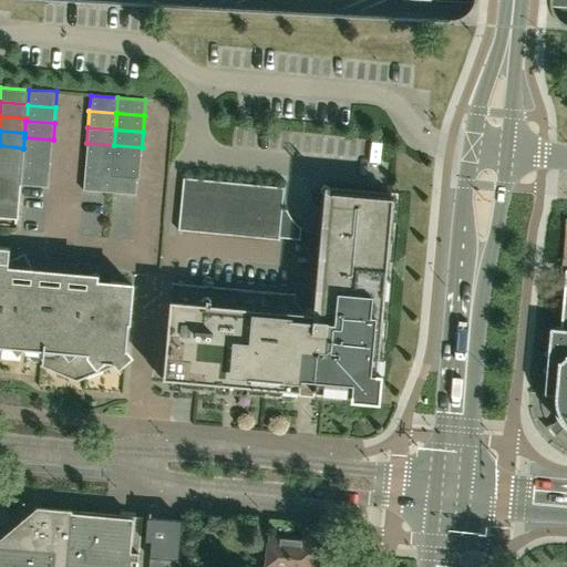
[(52,155),(53,140),(24,137),(23,148),(23,153),(52,155)]
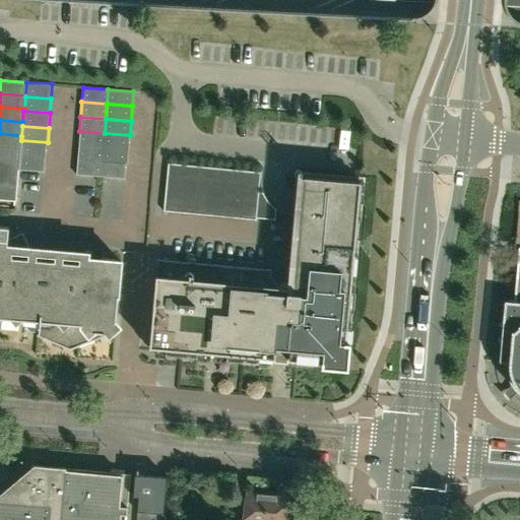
[(104,148),(105,133),(79,131),(78,146),(104,148)]
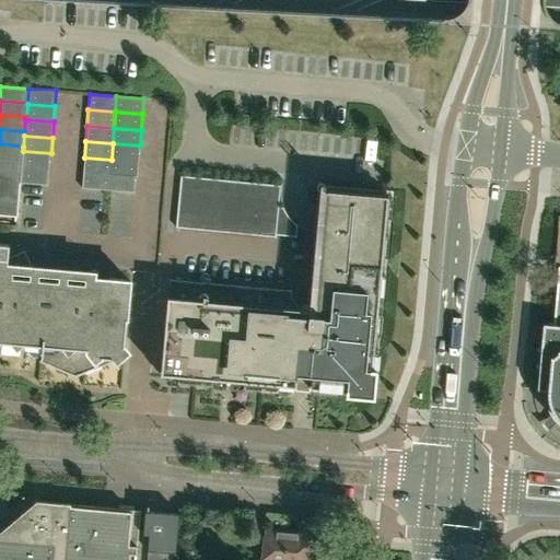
[(23,151),(23,147),(0,143),(0,158),(22,161),(23,151)]
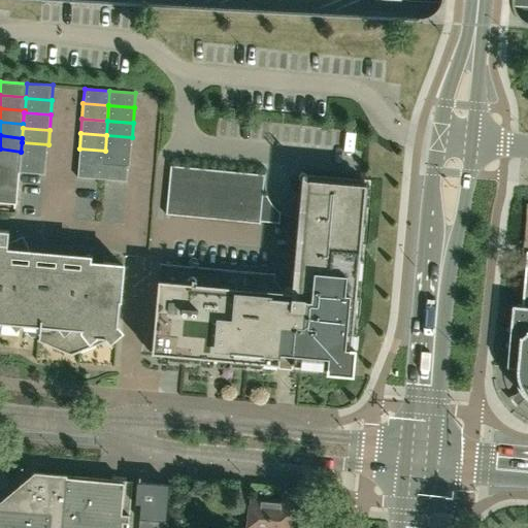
[(105,151),(130,153),(132,137),(106,135),(105,151)]
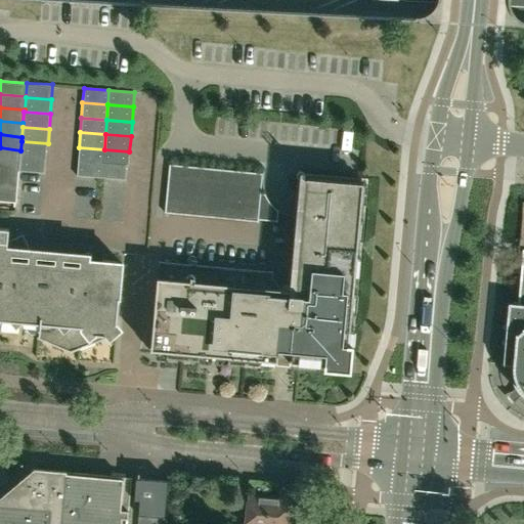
[(47,159),(48,143),(22,141),(20,150),(20,156),(47,159)]
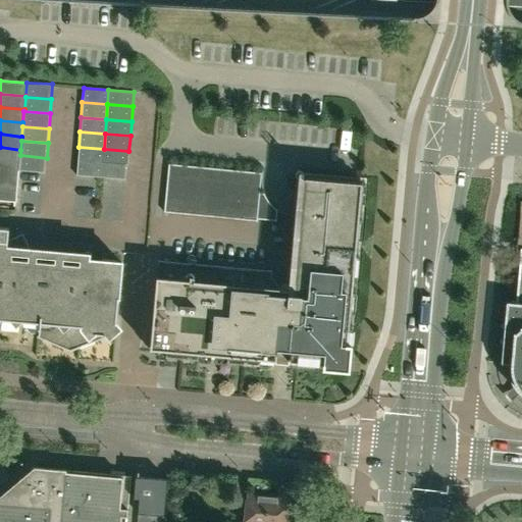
[(20,155),(20,150),(0,147),(0,161),(19,163),(20,155)]
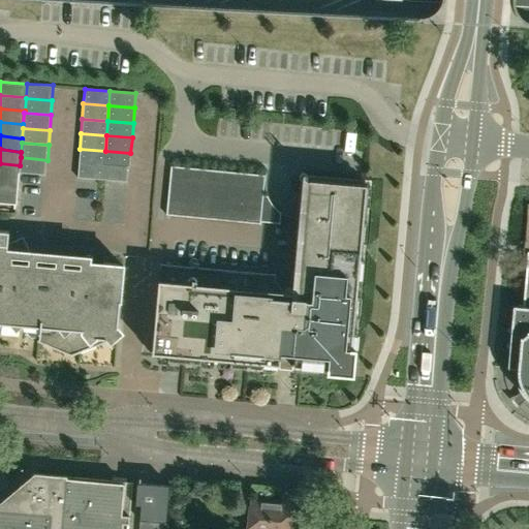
[(103,165),(105,151),(80,149),(79,163),(103,165)]
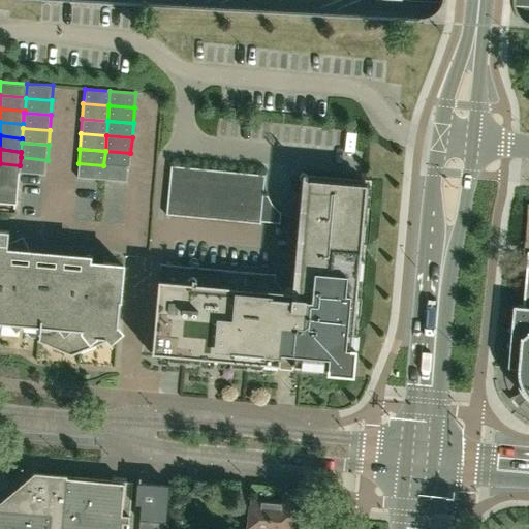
[(129,167),(130,153),(105,151),(103,165),(128,167),(129,167)]
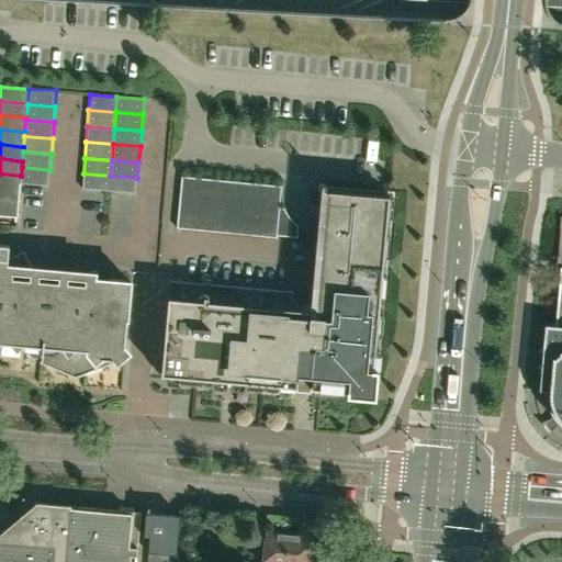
[(49,186),(51,170),(22,167),(21,176),(20,183),(49,186)]
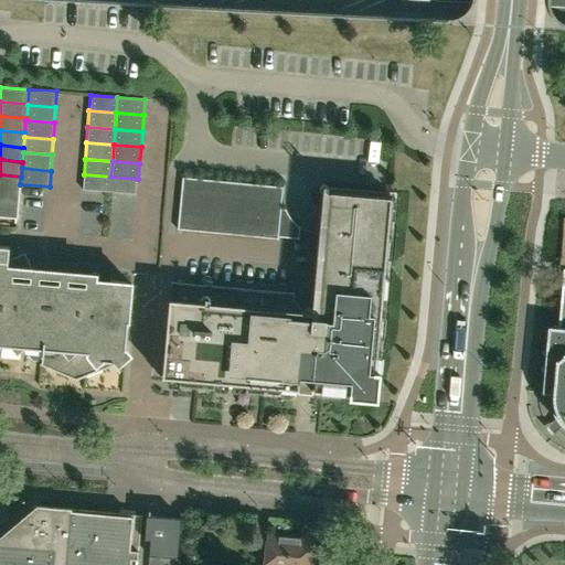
[(20,184),(21,177),(0,174),(0,189),(20,191),(20,184)]
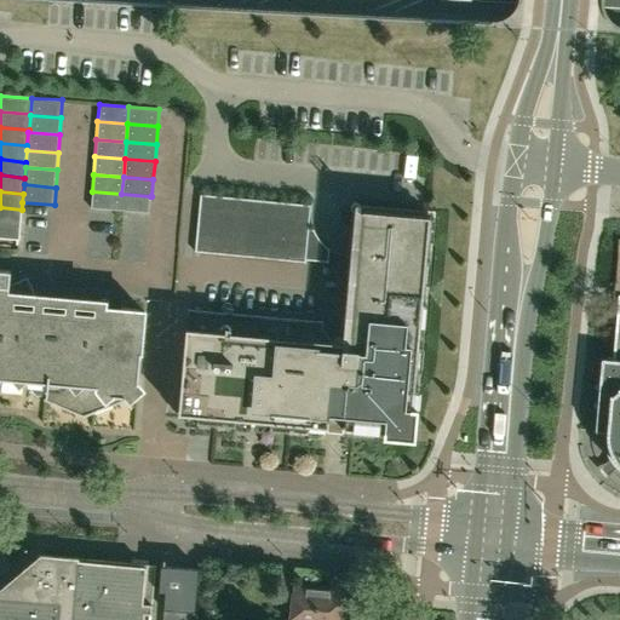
[(120,211),(121,194),(92,191),(90,210),(120,211)]
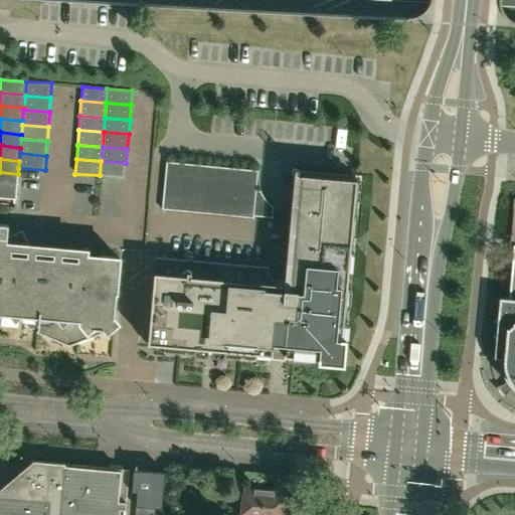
[(123,177),(125,163),(101,161),(100,175),(123,177)]
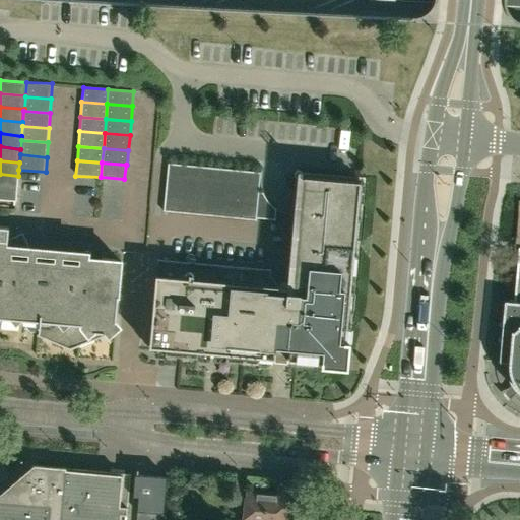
[(187,214),(191,166),(168,164),(163,211),(187,214)]
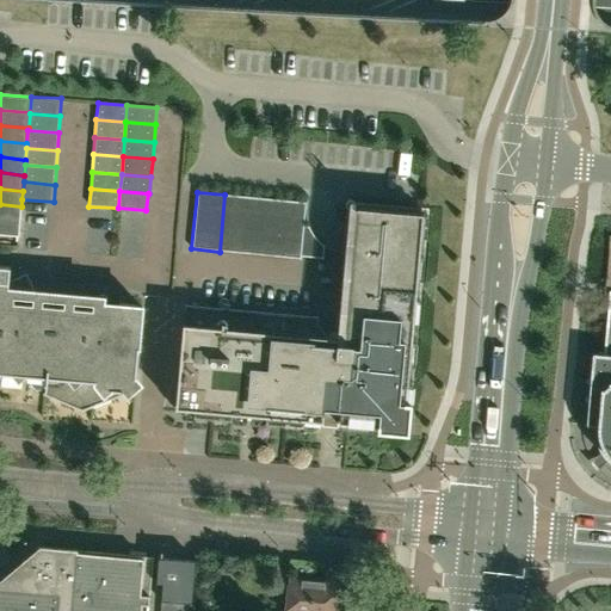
[(234,253),(239,197),(224,195),(220,252),(234,253)]
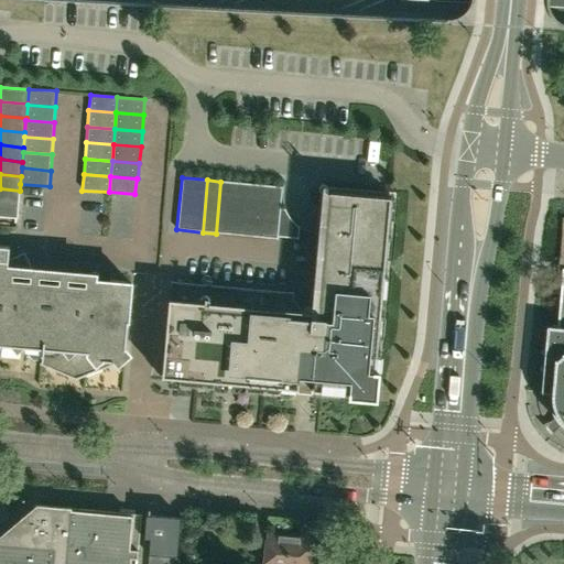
[(228,235),(232,183),(220,182),(216,234),(228,235)]
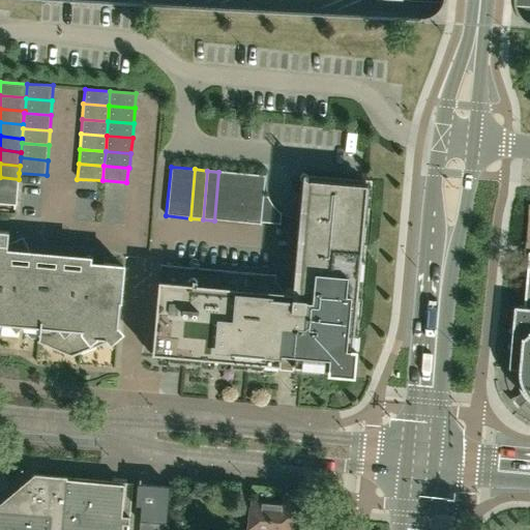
[(227,222),(231,173),(218,172),(214,221),(227,222)]
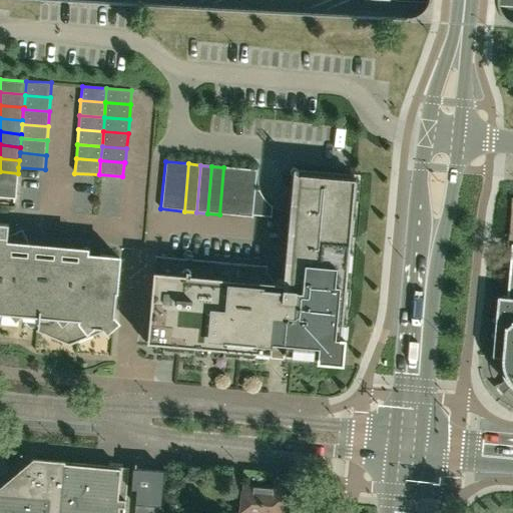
[(230,215),(235,168),(223,167),(219,214),(230,215)]
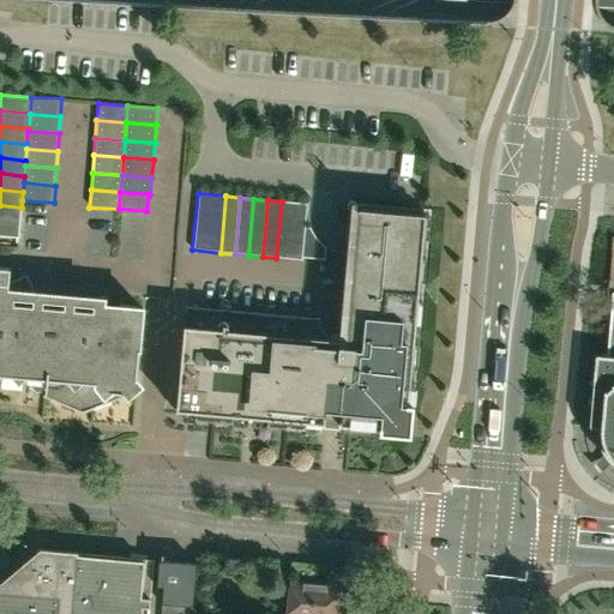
[(288,259),(293,203),(282,202),(276,258),(288,259)]
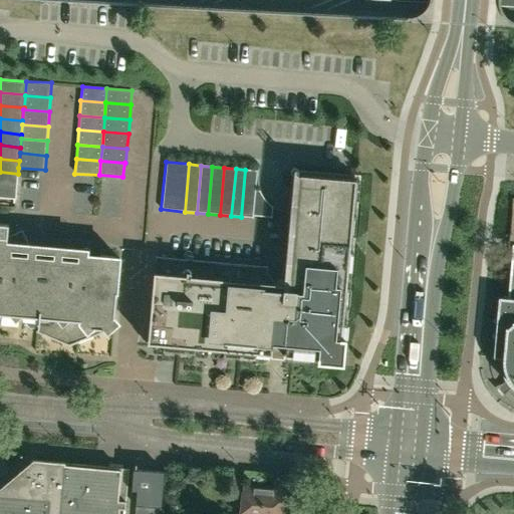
[(254,215),(257,191),(255,191),(257,171),(245,170),(241,217),(252,218),(252,215),(254,215)]
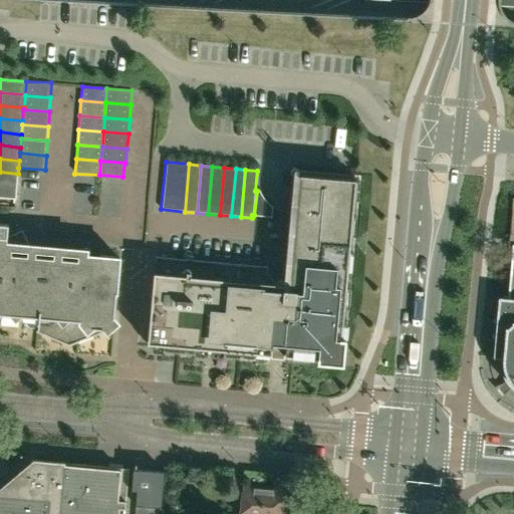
[(282,283),(276,345),(285,345),(284,356),(317,359),(317,364),(342,366),(360,177),(293,171),(283,283),(282,283)]
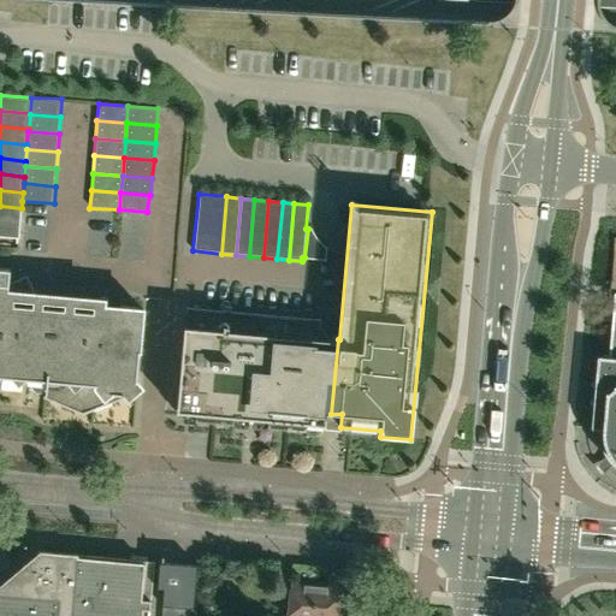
[(0,221),(21,224),(22,208),(0,206),(0,221)]
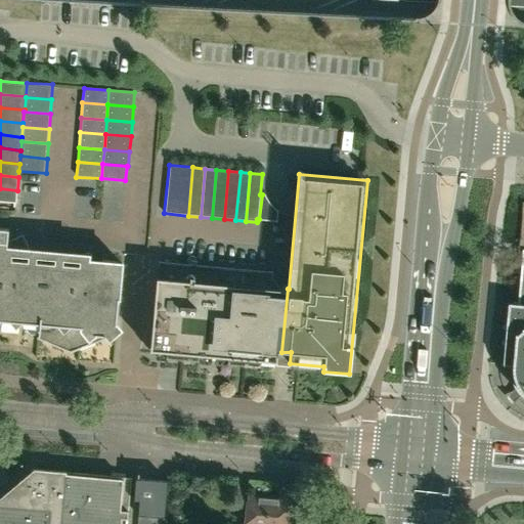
[(0,202),(16,204),(17,190),(0,188),(0,202)]
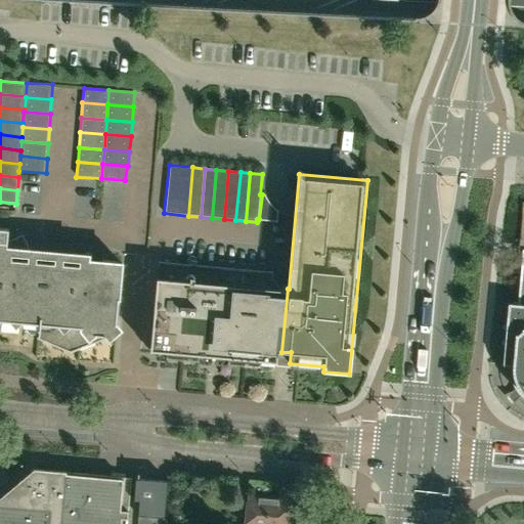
[(262,194),(259,219),(276,221),(278,211),(276,210),(272,207),(269,204),(266,199),(264,194),(262,194)]
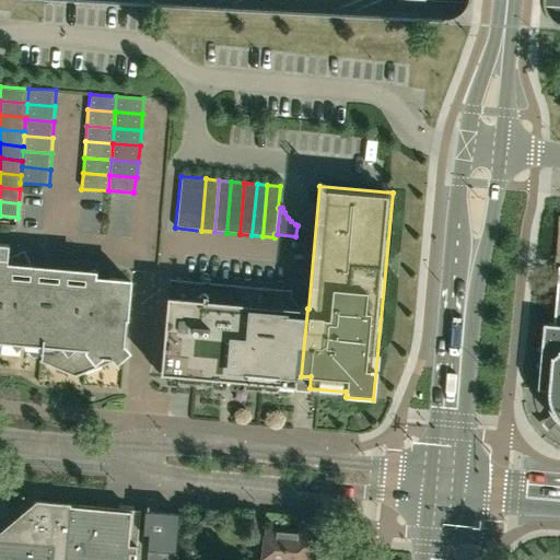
[(559,217),(558,217),(553,267),(558,267),(553,326),(541,325),(536,389),(545,391),(544,400),(545,408),(548,415),(557,426),(559,426),(559,217)]
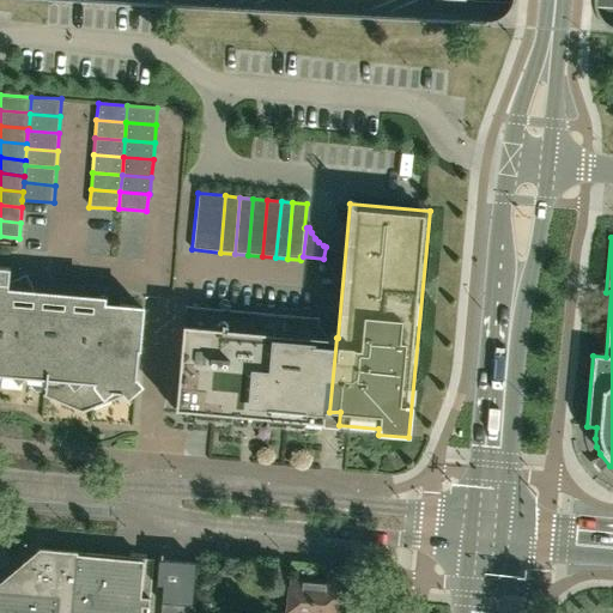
[(17,307),(35,292),(26,275),(5,287),(6,272),(0,271),(0,375),(28,377),(37,389),(42,389),(42,396),(83,413),(123,398),(121,393),(135,381),(141,310),(99,307),(99,313),(17,307)]
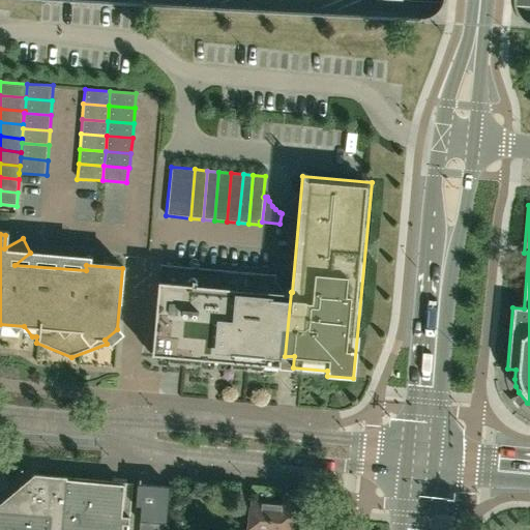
[(180,336),(186,268),(159,266),(152,355),(155,355),(158,358),(168,359),(167,362),(178,363),(180,336)]
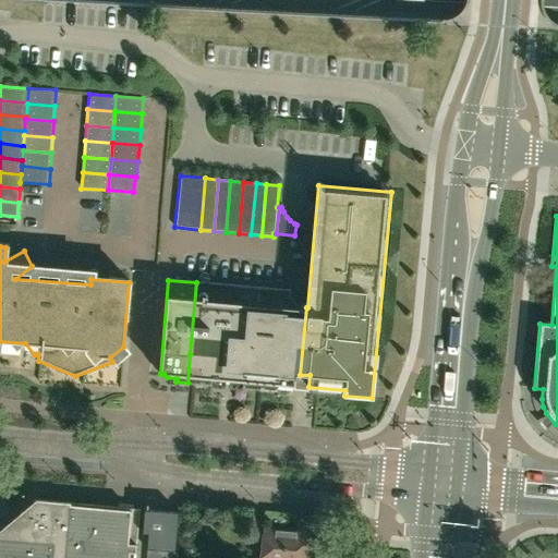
[(225,383),(233,286),(196,282),(190,354),(187,383),(210,385),(211,381),(225,383)]
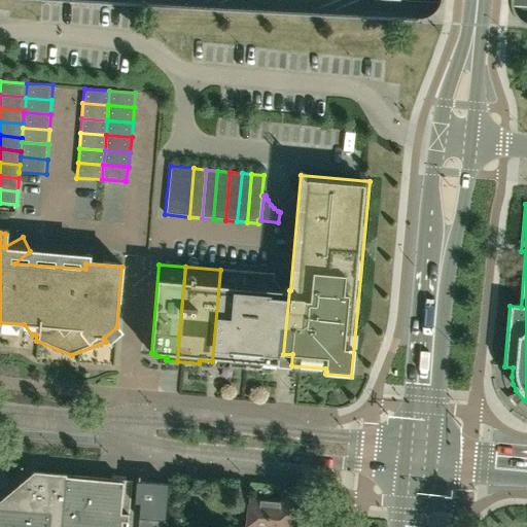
[(250,341),(256,272),(220,270),(212,361),(229,362),(229,365),(248,367),(250,341)]
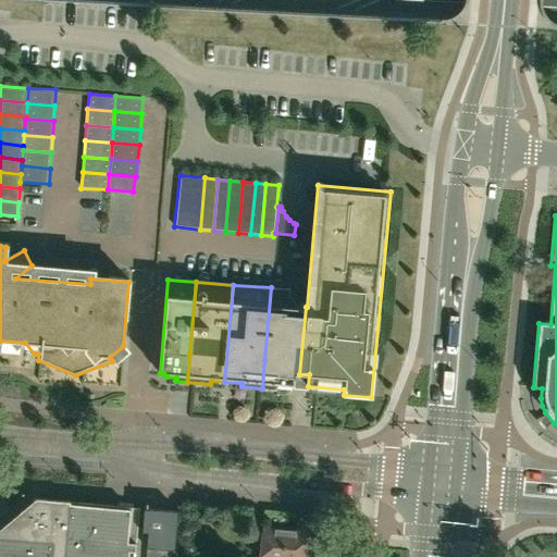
[(299,374),(306,307),(299,307),(289,295),(289,289),(271,287),(264,360),(262,388),(276,390),(276,387),(286,388),(291,385),(294,385),(295,373),(299,374)]
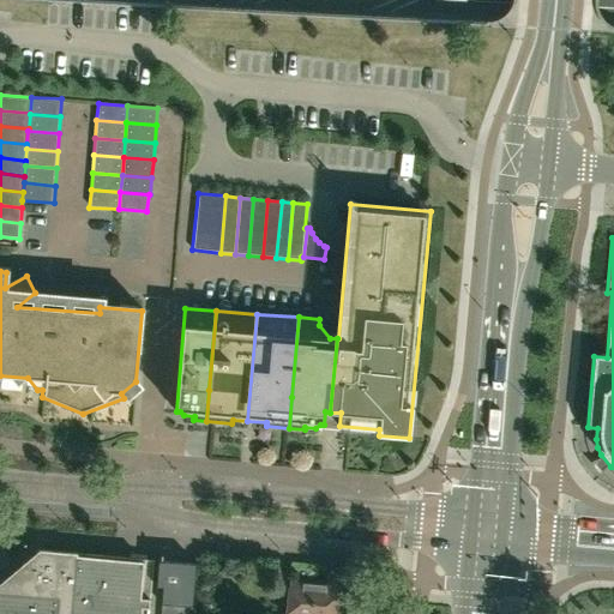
[(142,613),(143,606),(150,606),(152,583),(154,583),(155,560),(42,551),(23,567),(0,584),(0,613),(142,613)]
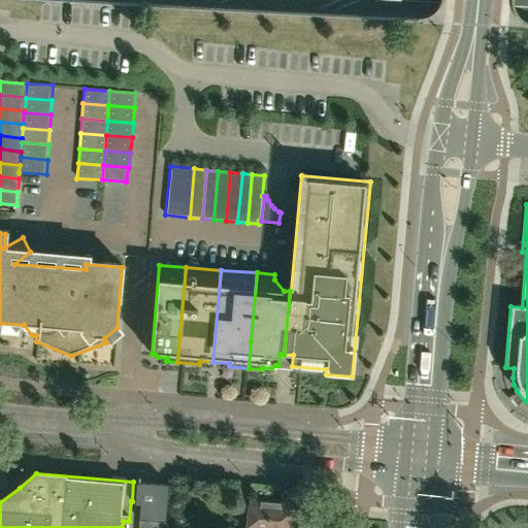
[(129,521),(129,527),(166,527),(170,484),(152,483),(138,482),(136,502),(132,501),(131,501),(129,521)]
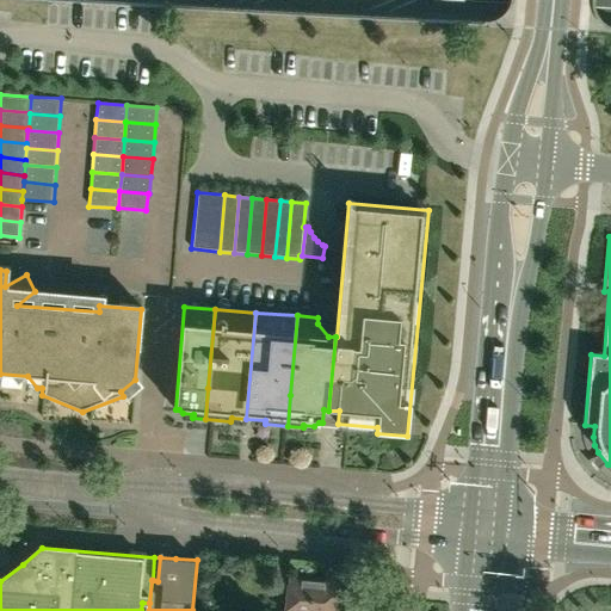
[(312,610),(314,580),(289,578),(287,610),(312,610)]
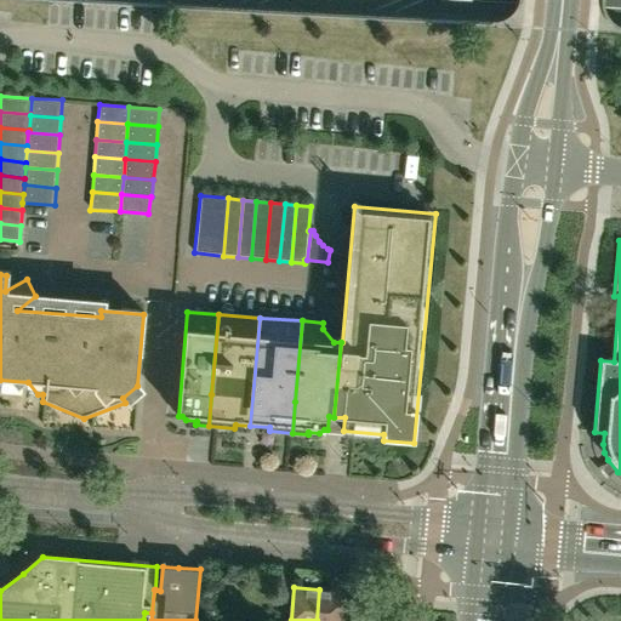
[(317,620),(342,620),(345,592),(319,590),(317,620)]
